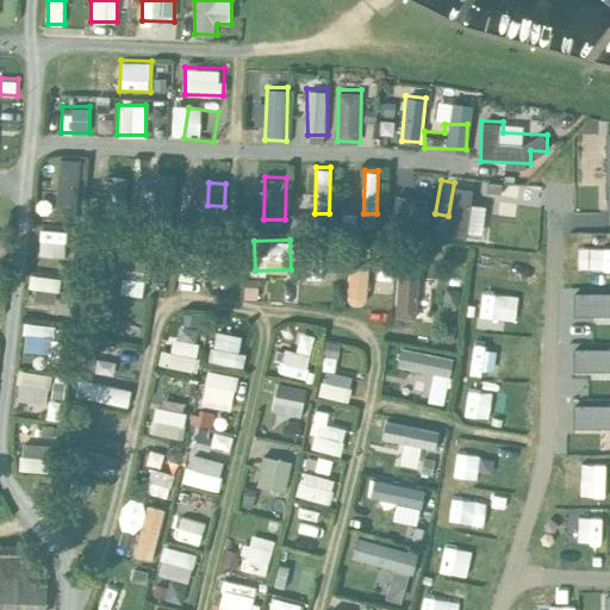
[(148,284),(149,265),(106,257),(97,323),(117,325),(120,296),(128,297),(130,281),(148,284)]
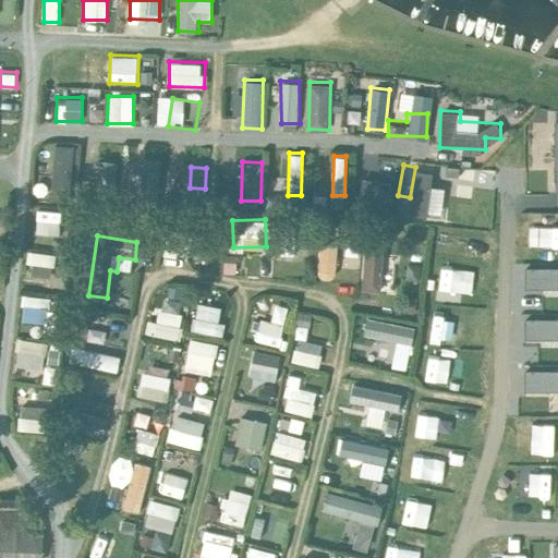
[(318,275),(337,276),(338,239),(319,238),(318,275)]
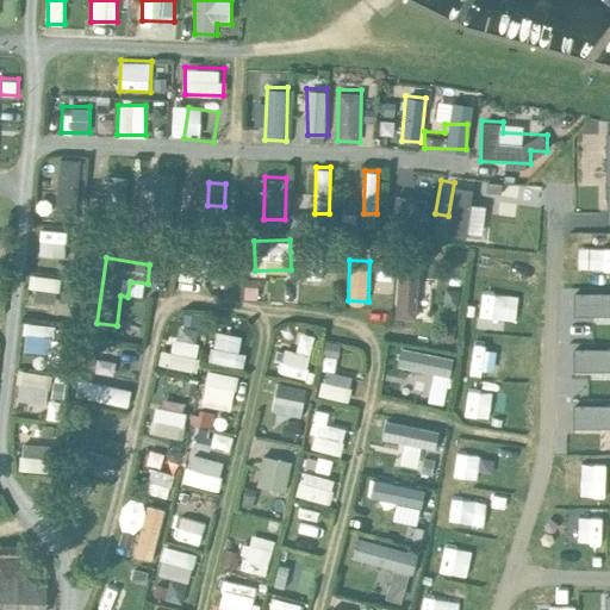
[(394,317),(417,319),(423,268),(400,266),(394,317)]
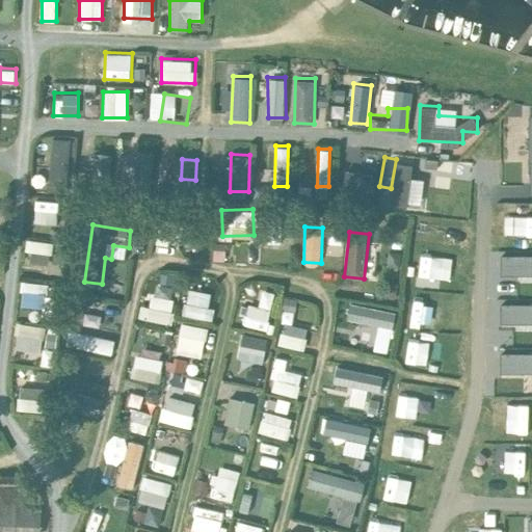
[(531,255),(501,256),(501,275),(531,274),(531,255)]
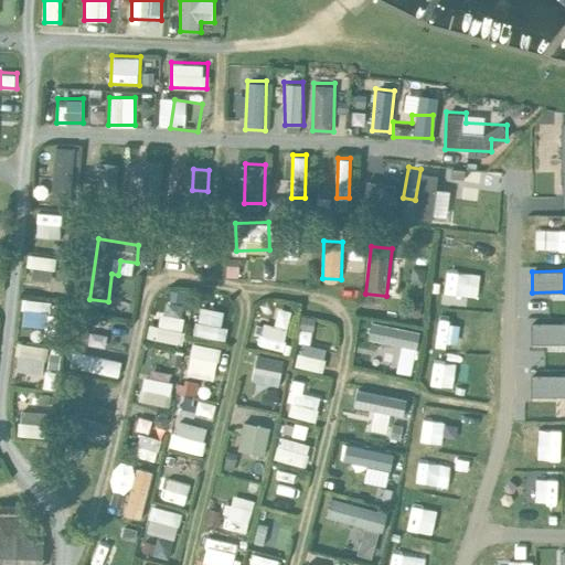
[(464,302),(464,273),(441,272),(440,302),(464,302)]
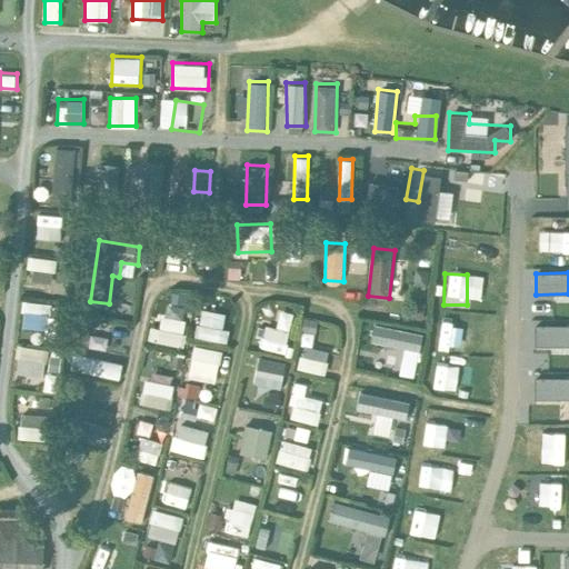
[(150,325),(148,340),(185,346),(189,319),(182,318),(187,293),(169,291),(163,327),(150,325)]
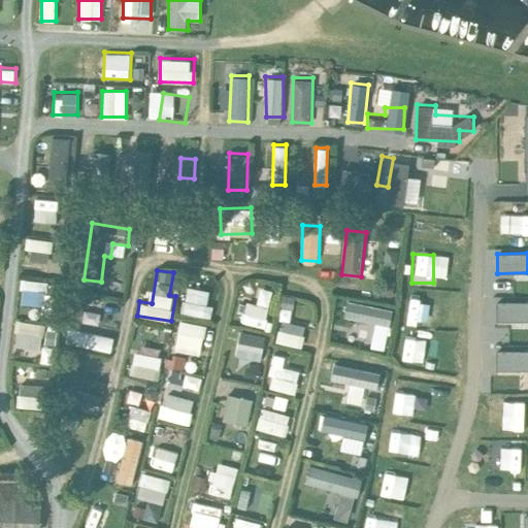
[(43,304),(43,279),(22,278),(21,304),(43,304)]
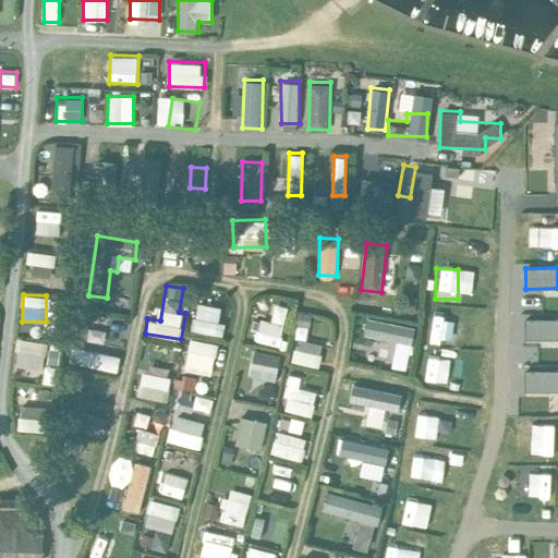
[(284,325),(289,305),(275,302),(270,322),(284,325)]
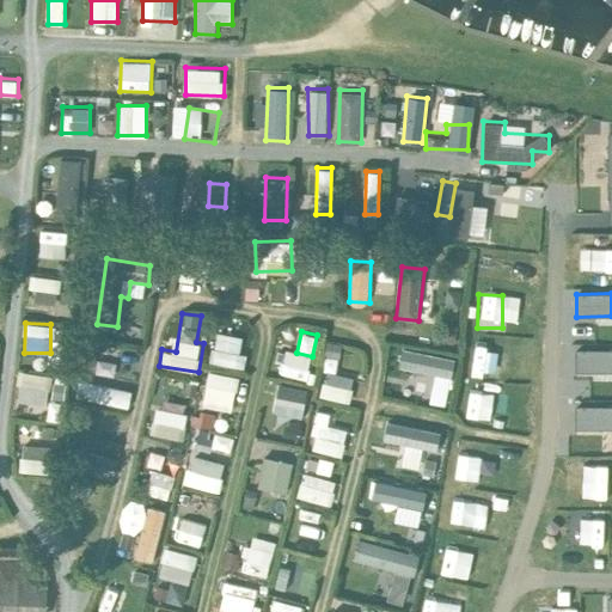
[(246,366),(251,340),(218,334),(212,359),(246,366)]
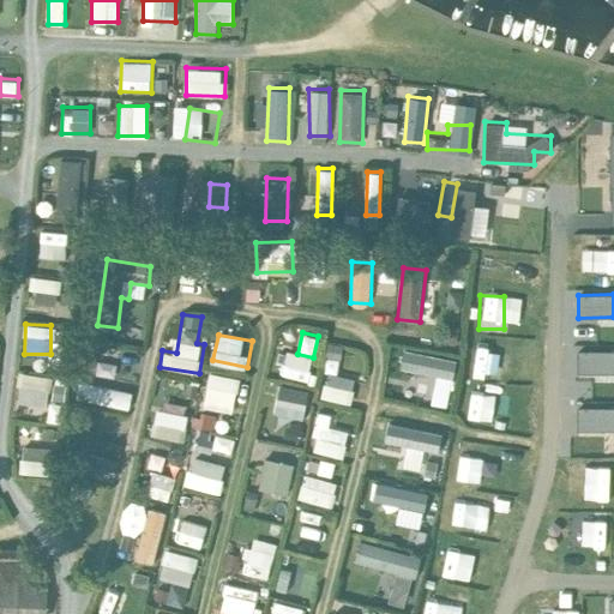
[(319,396),(351,404),(357,378),(337,373),(344,345),(331,343),(319,396)]
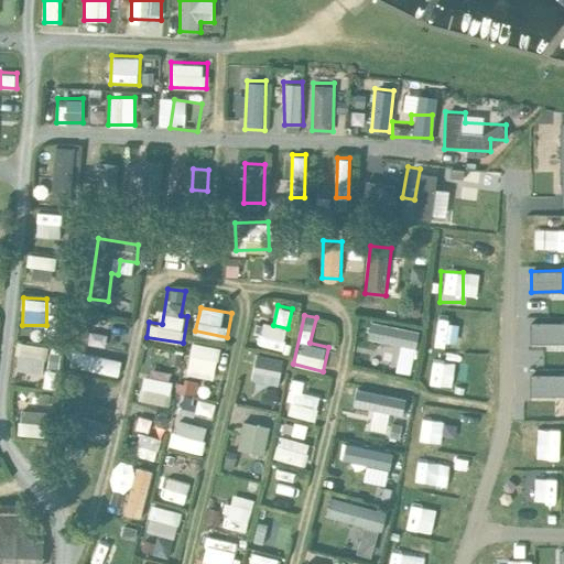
[(459,344),(461,320),(434,318),(433,343),(459,344)]
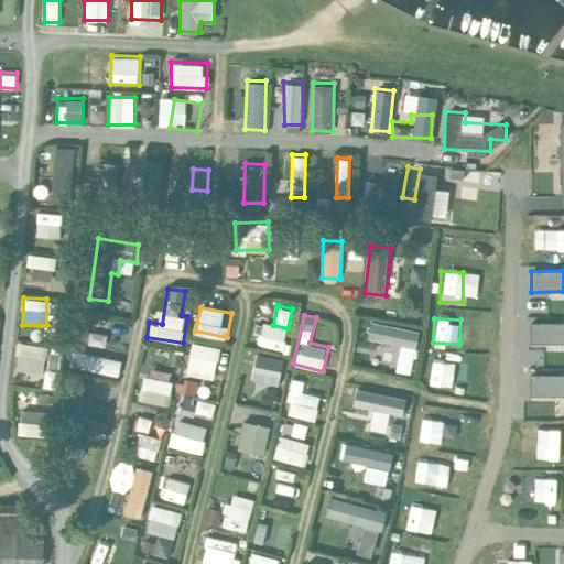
[(371,320),(365,350),(412,360),(419,329),(371,320)]
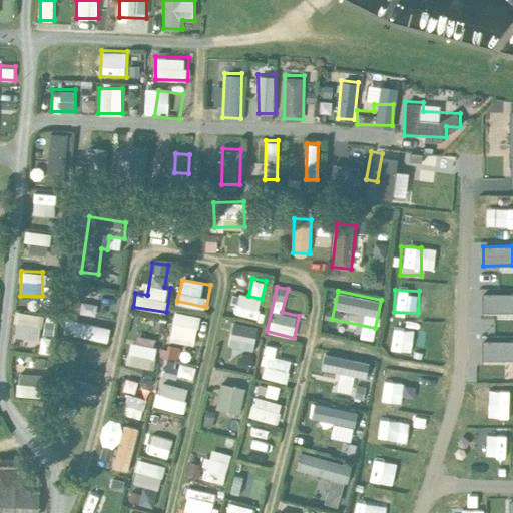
[(512,293),(483,294),(483,313),(512,312),(512,293)]
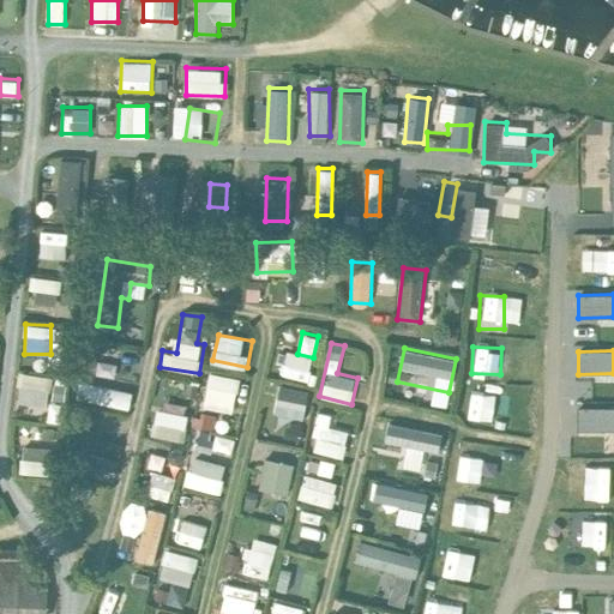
[(283,378),(309,380),(312,357),(287,355),(283,378)]
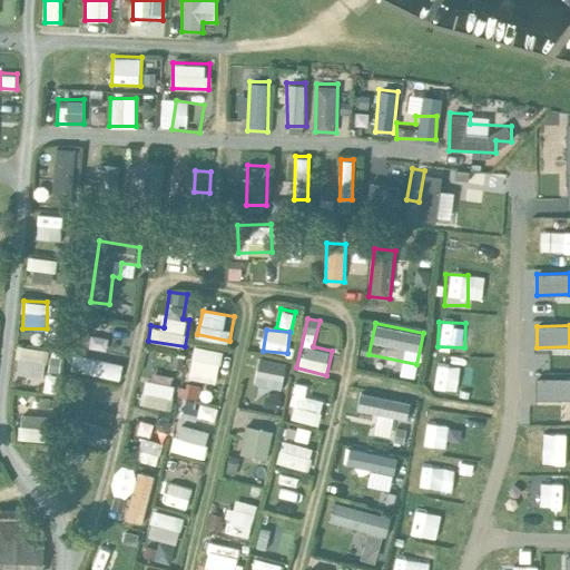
[(92,332),(89,347),(107,351),(110,335),(92,332)]
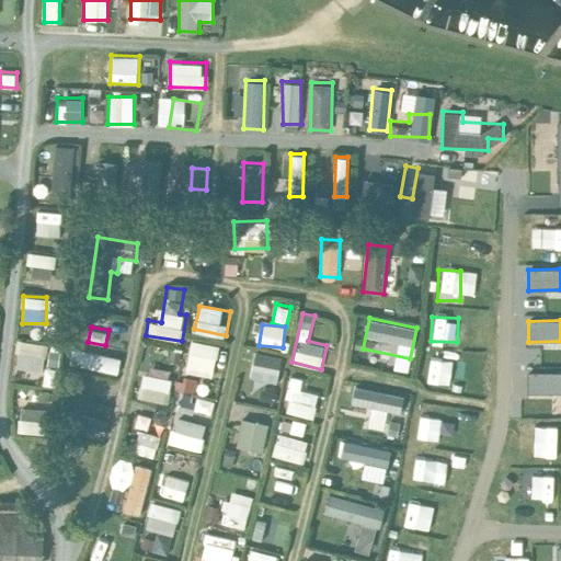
[(184,370),(213,377),(220,344),(192,338),(184,370)]
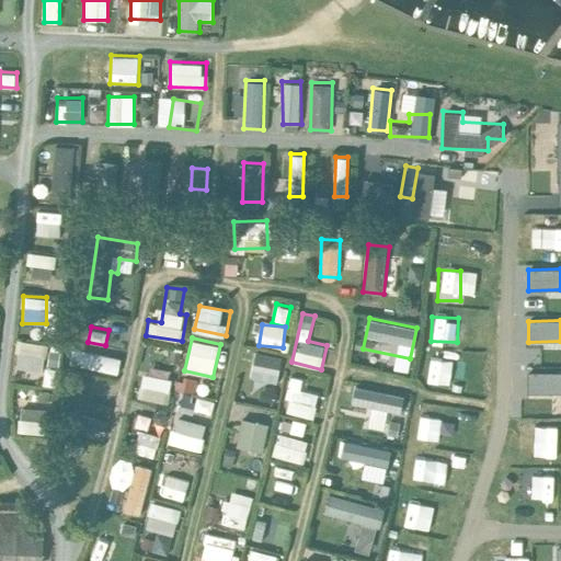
[(44,369),(47,343),(19,339),(14,365),(44,369)]
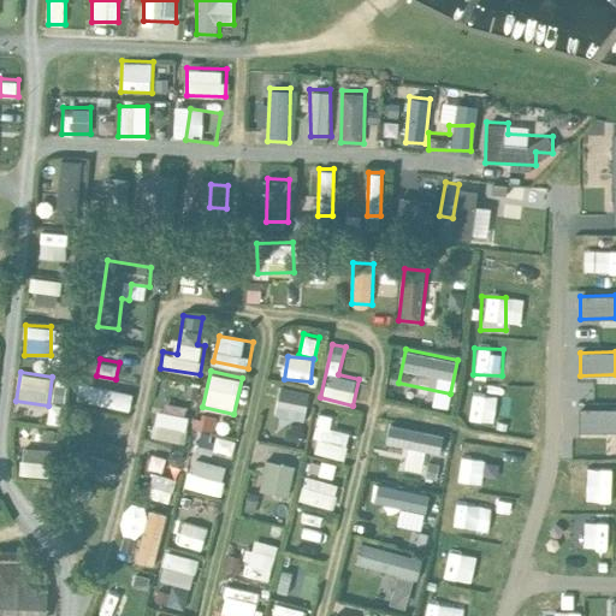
[(81,380),(76,398),(129,412),(134,394),(81,380)]
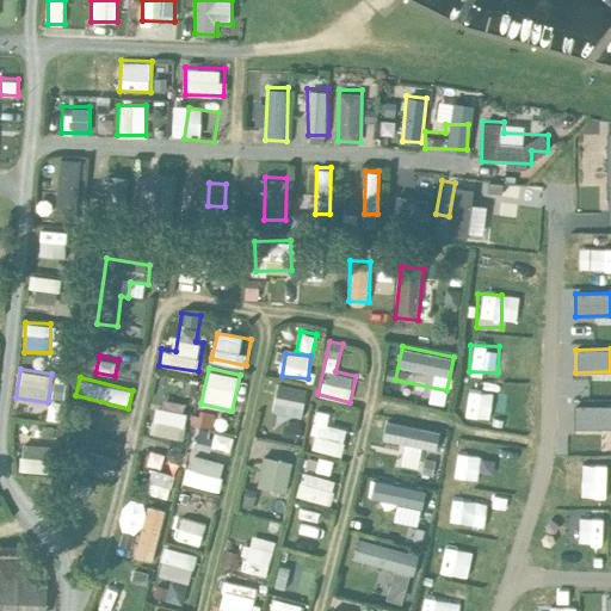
[(302,417),(308,388),(278,382),(272,411),(302,417)]
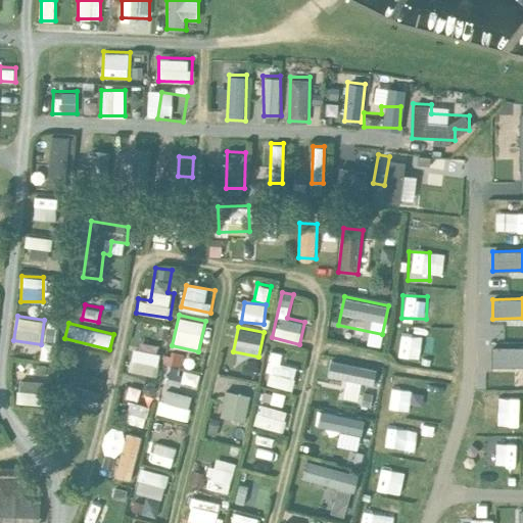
[(424,359),(425,335),(399,333),(397,357),(424,359)]
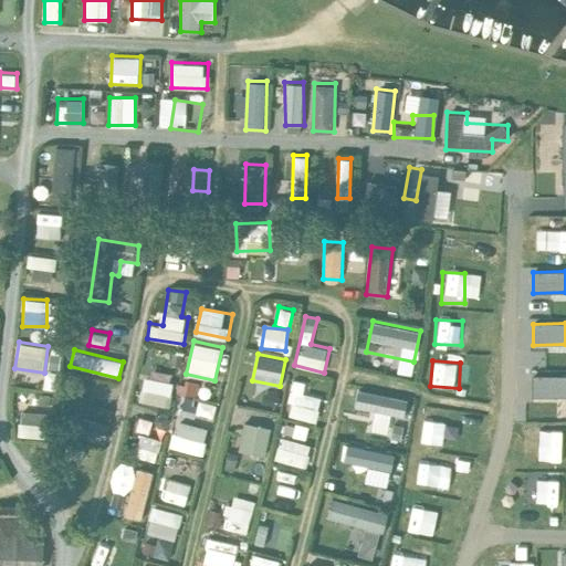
[(140,400),(168,405),(173,377),(144,374),(140,400)]
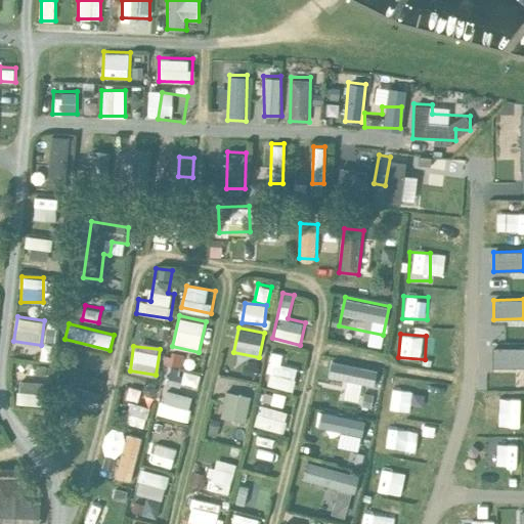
[(523,347),(492,348),(492,367),(523,366),(523,347)]
